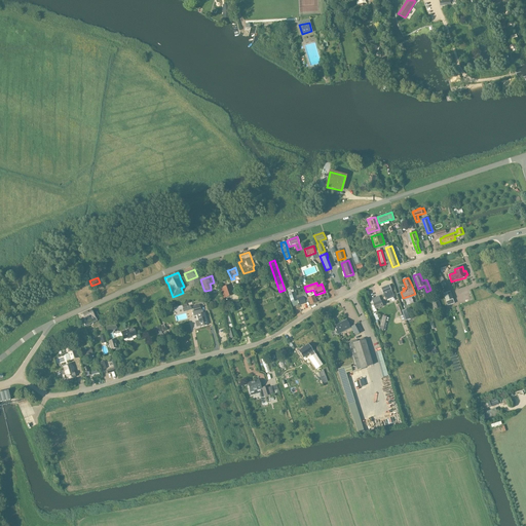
[(229,285),(222,287),(226,298),(232,296),(229,285)]
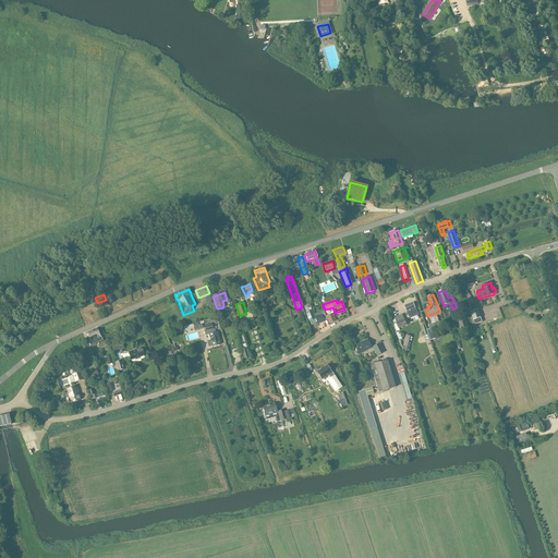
[(405,306),(410,318),(417,315),(413,303),(405,306)]
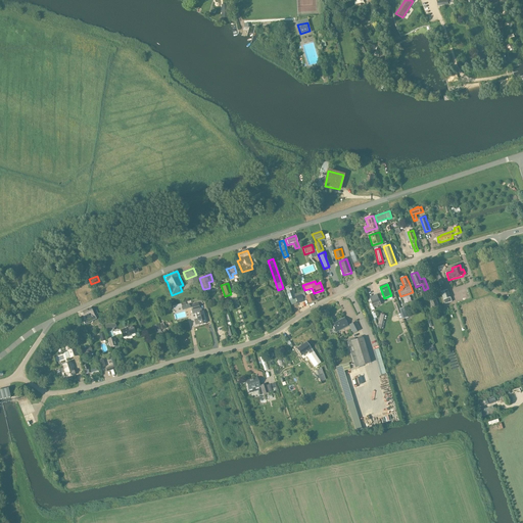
[(289,300),(294,298),(292,290),(286,292),(289,300)]
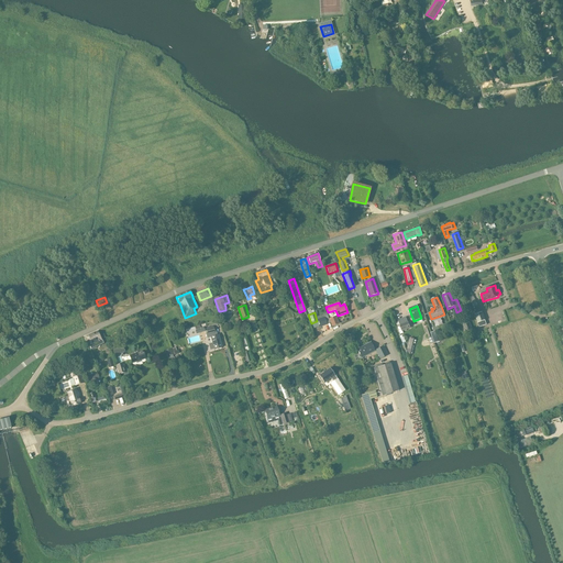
[(477,323),(479,328),(487,324),(483,312),(474,315),(477,323)]
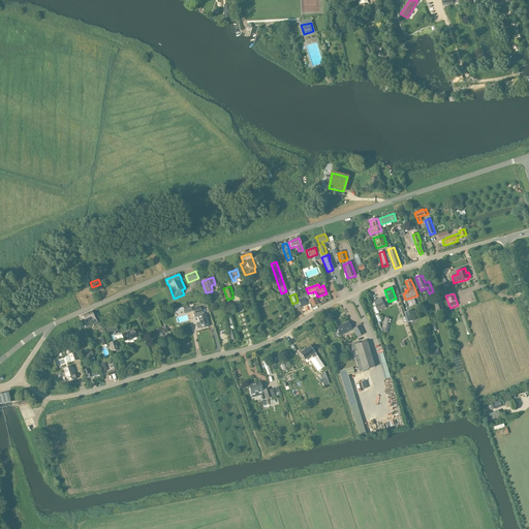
[(312,307),(318,305),(315,298),(310,300),(312,307)]
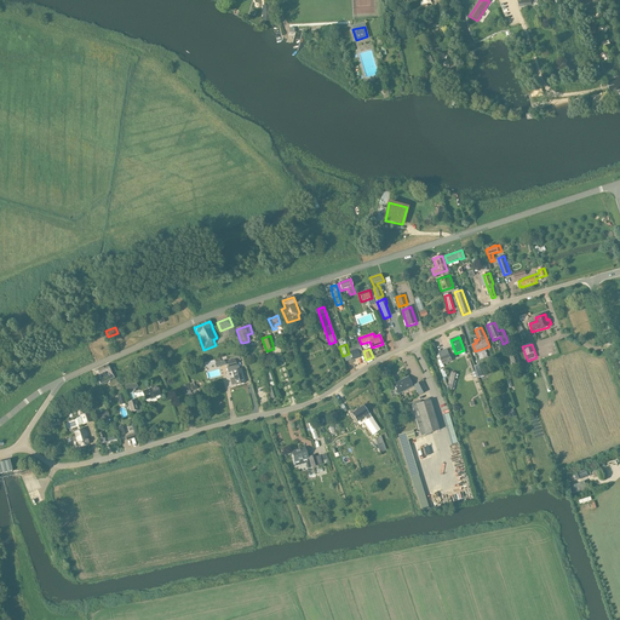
[(453,361),(447,349),(438,354),(442,366),(453,361)]
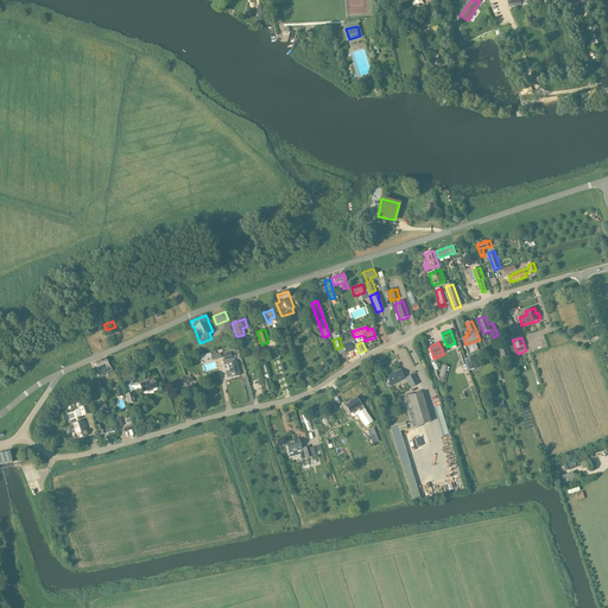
[(510,355),(506,344),(499,348),(502,359),(510,355)]
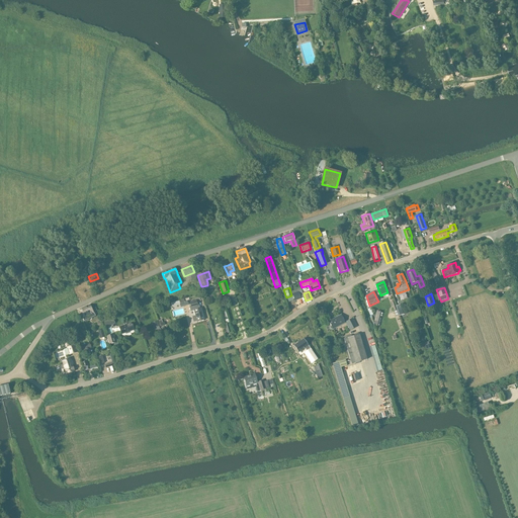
[(198,304),(196,304),(196,300),(189,303),(190,306),(189,306),(190,312),(194,311),(195,316),(192,317),(193,322),(196,321),(197,322),(204,320),(201,309),(199,309),(198,304)]
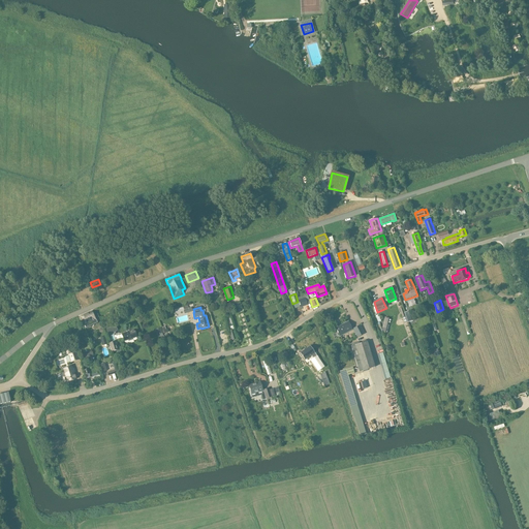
[(404,313),(408,322),(414,320),(411,310),(404,313)]
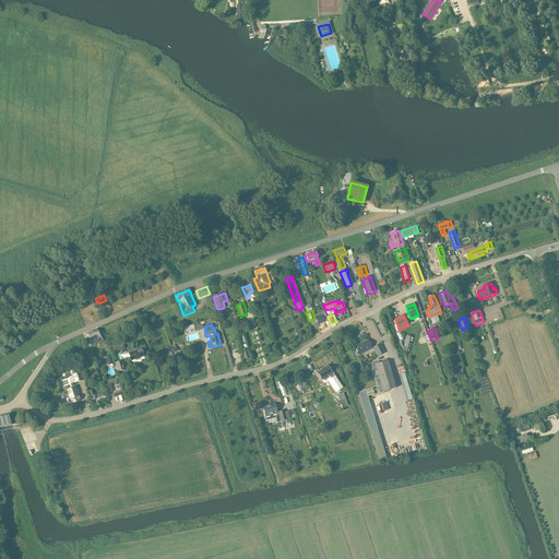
[(83,335),(87,344),(87,343),(90,348),(104,342),(102,336),(100,337),(97,329),(83,335)]
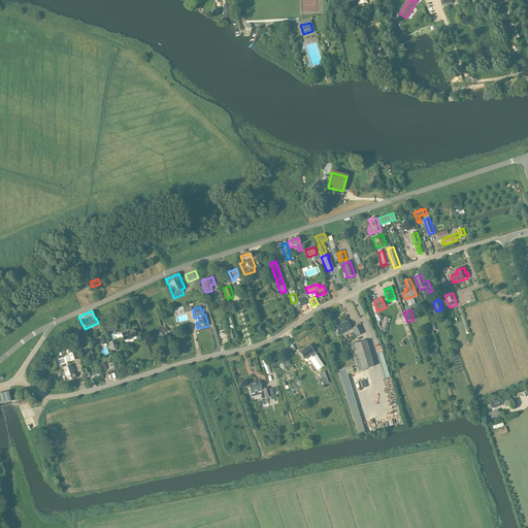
[(224,318),(229,331),(227,332),(230,340),(236,338),(234,330),(229,317),(224,318)]
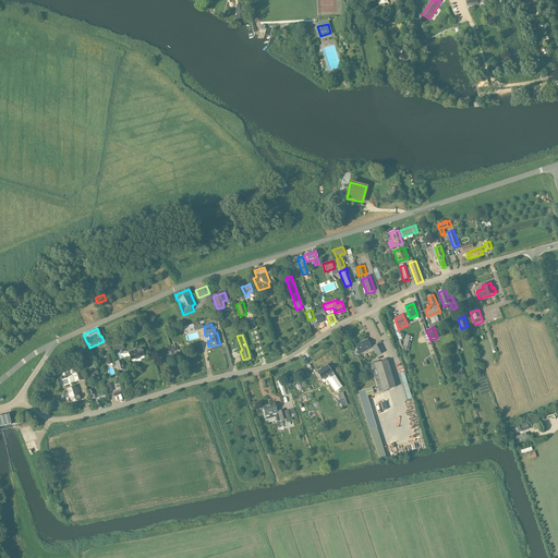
[(372,348),(367,340),(354,347),(356,351),(355,351),(355,352),(356,354),(358,354),(359,354),(372,348)]
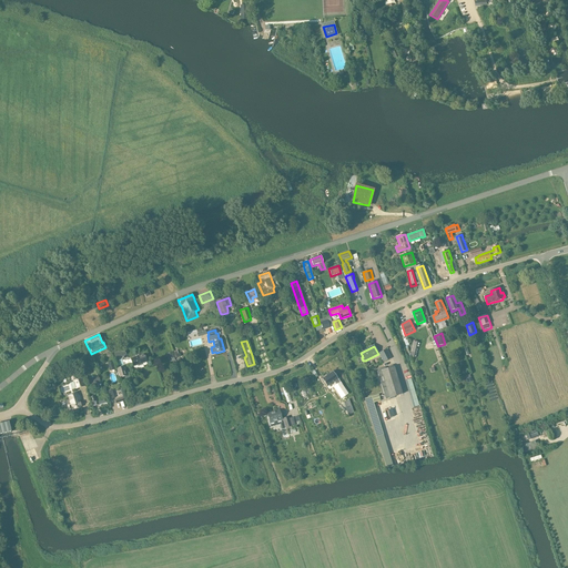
[(113,352),(115,358),(127,355),(124,348),(113,352)]
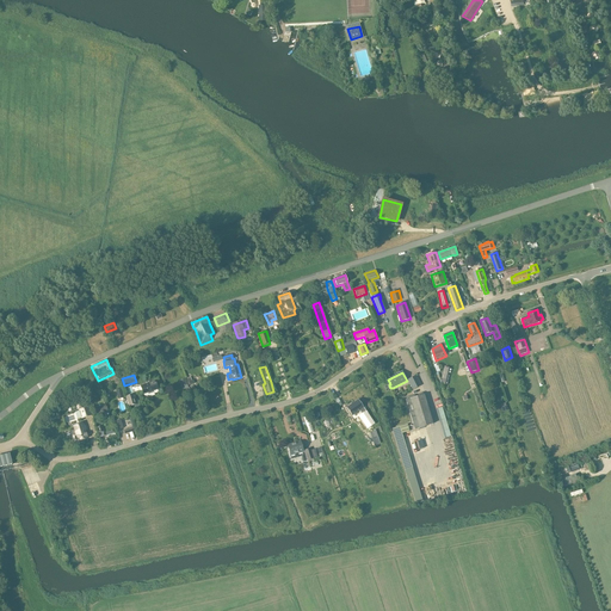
[(415,376),(407,380),(413,390),(421,386),(415,376)]
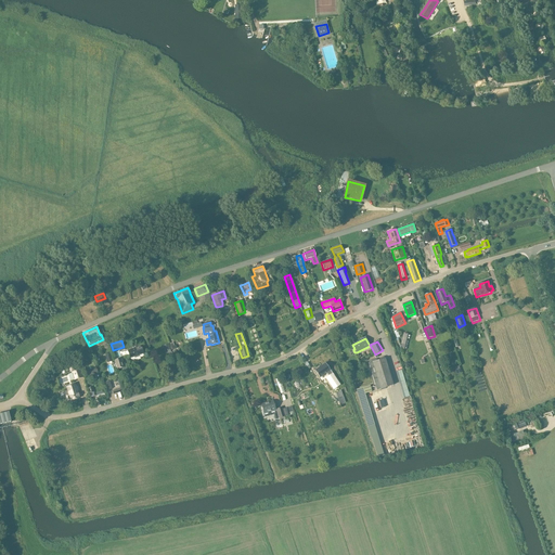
[(172,349),(175,348),(175,344),(164,345),(165,355),(172,353),(172,349)]
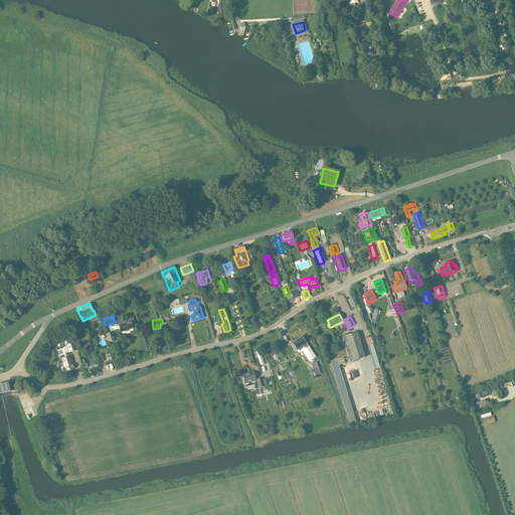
[(133,328),(131,321),(119,326),(121,333),(125,331),(126,332),(130,331),(129,330),(133,328)]
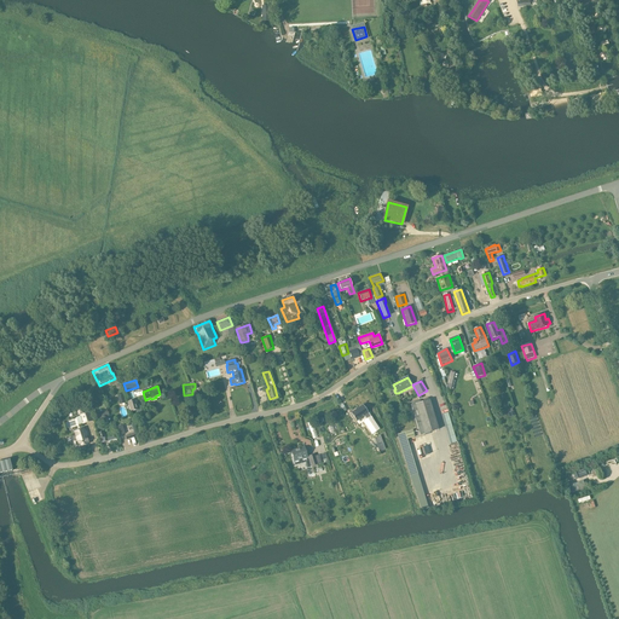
[(420,435),(424,434),(439,429),(429,399),(428,398),(424,399),(423,401),(421,403),(421,401),(418,400),(412,403),(411,405),(420,435)]
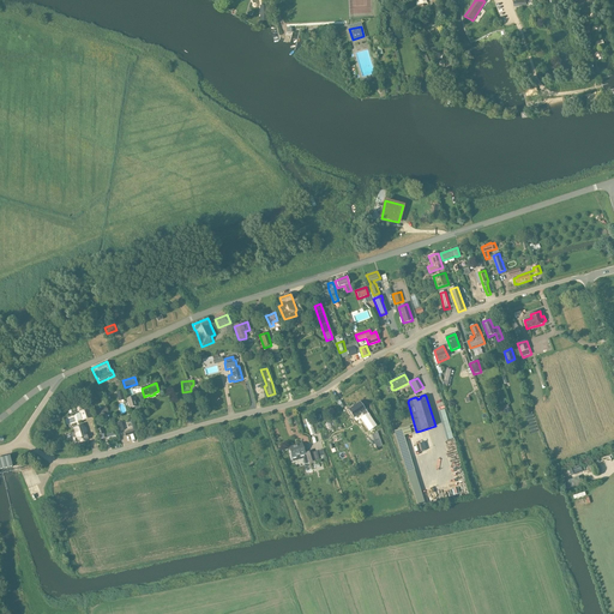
[(134,396),(126,398),(130,409),(137,407),(134,396)]
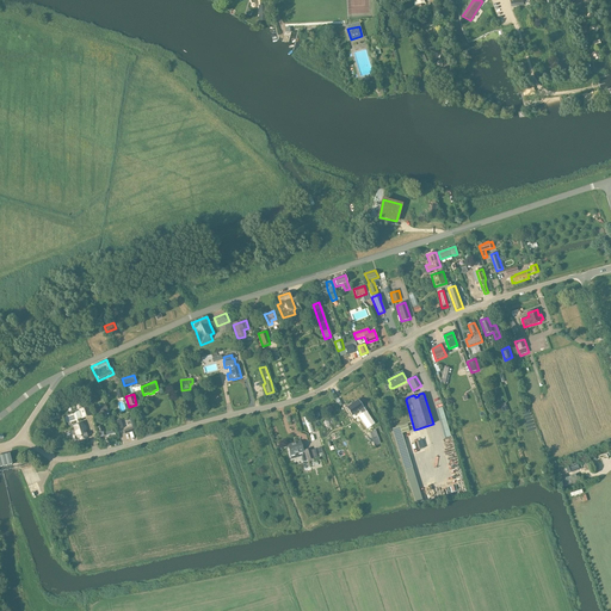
[(358,400),(346,408),(352,415),(359,411),(362,414),(366,412),(358,400)]
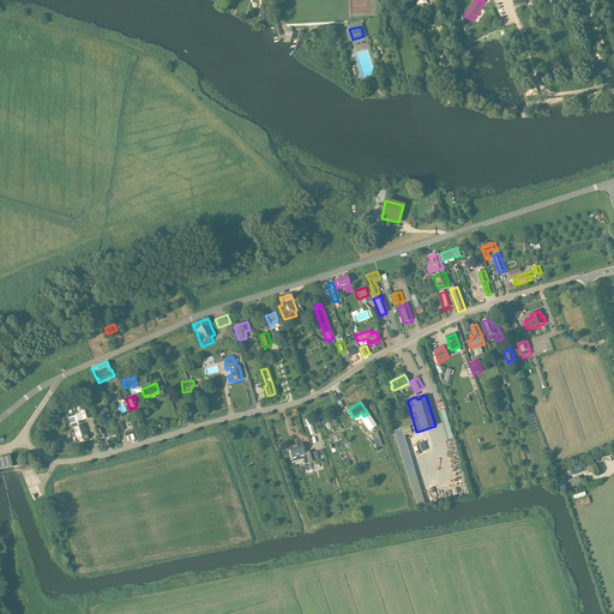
[(104,403),(94,407),(96,411),(97,417),(101,416),(102,419),(103,422),(107,421),(106,416),(104,414),(108,413),(106,408),(104,403)]
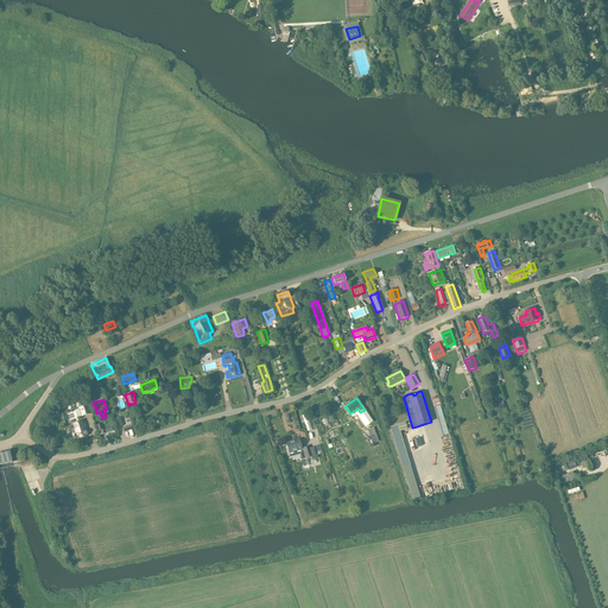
[(92,413),(89,405),(82,406),(81,400),(75,403),(77,407),(78,409),(81,417),(92,413)]
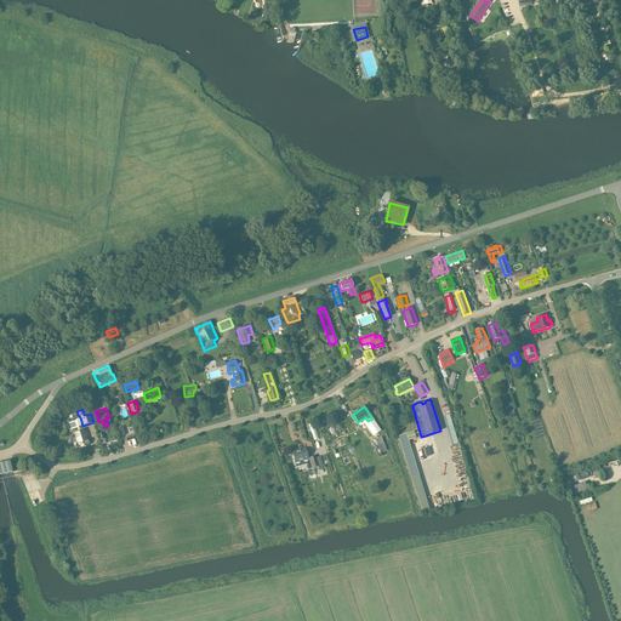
[(450,414),(444,415),(451,445),(459,443),(450,414)]
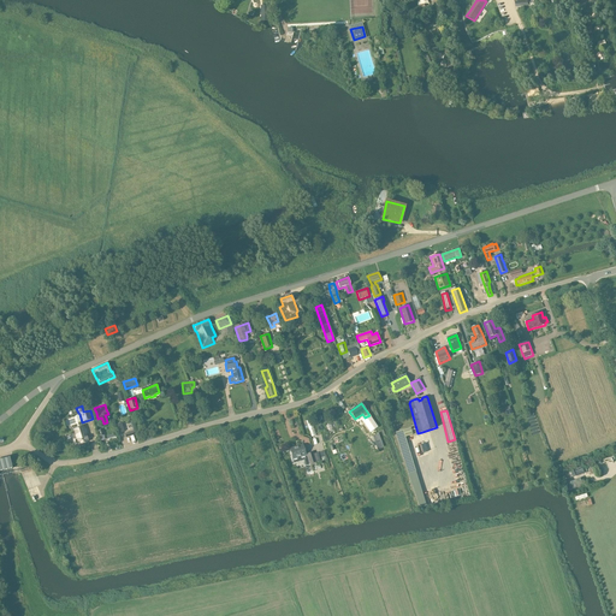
[(365,418),(362,420),(368,430),(375,425),(369,415),(365,418)]
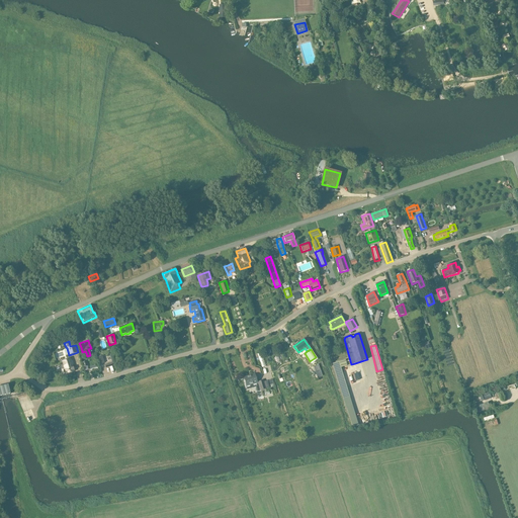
[(63,361),(65,368),(62,369),(64,374),(67,373),(67,374),(74,371),(72,365),(73,364),(72,361),(71,361),(70,359),(63,361)]
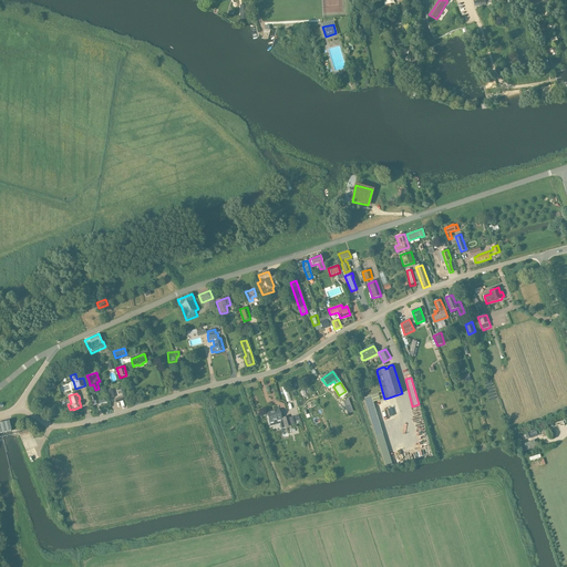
[(366,404),(380,401),(378,394),(363,399),(366,404)]
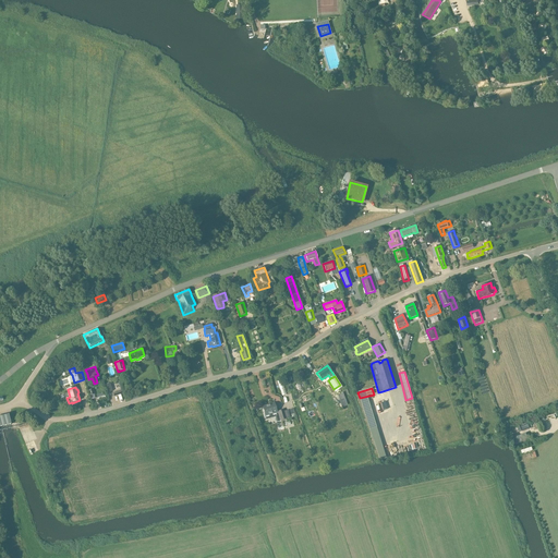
[(275,403),(263,407),(266,419),(276,416),(277,422),(280,421),(279,414),(278,412),(277,412),(275,403)]
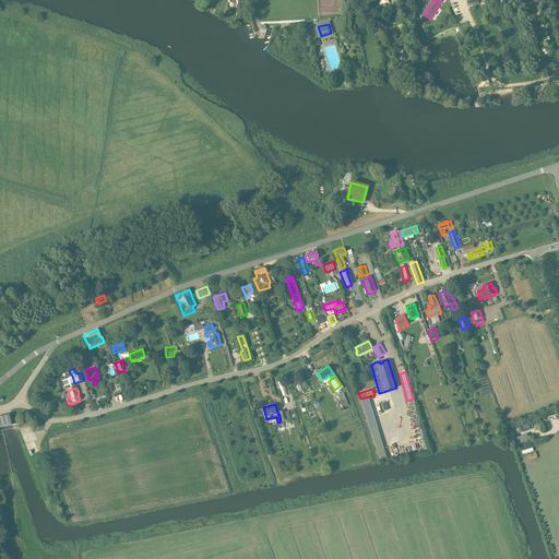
[(11,425),(9,416),(1,417),(0,417),(0,427),(3,427),(11,425)]
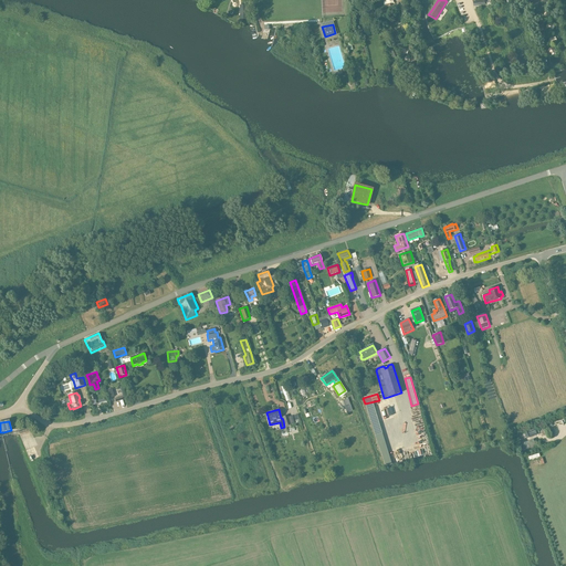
[(537,435),(534,426),(526,428),(530,438),(537,435)]
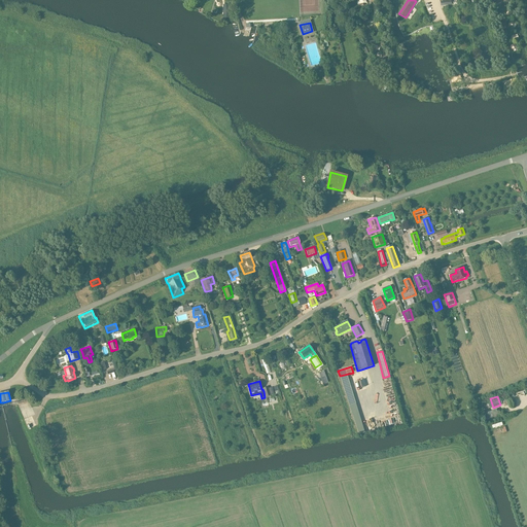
[(487,418),(498,413),(496,409),(485,414),(487,418)]
